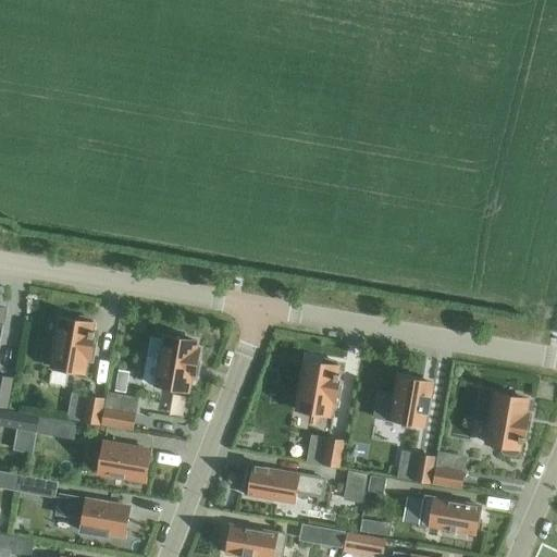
[(59,313),(51,363),(83,369),(85,356),(88,356),(94,326),(90,326),(91,314),(89,311),(79,310),(76,312),(75,317),(59,313)]
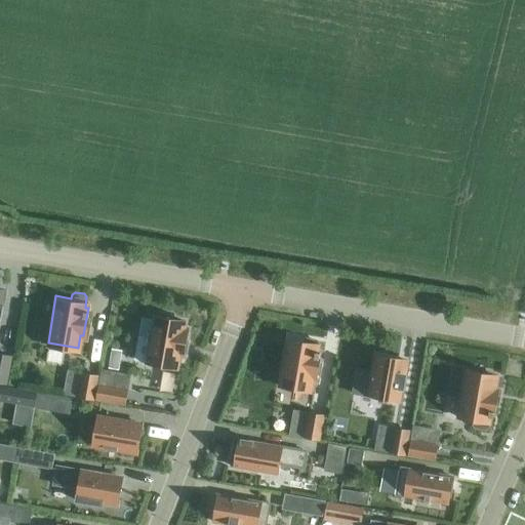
[(147,363),(177,368),(179,356),(183,356),(187,329),(184,328),(185,322),(170,319),(170,315),(168,312),(159,311),(156,313),(147,363)]
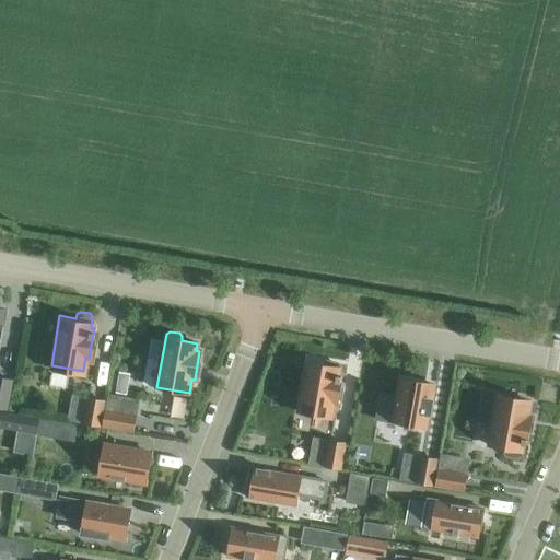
[(333,404),(336,405),(341,376),(338,375),(339,366),(337,363),(326,362),(323,364),(323,365),(306,363),(299,412),(330,418),(333,404)]
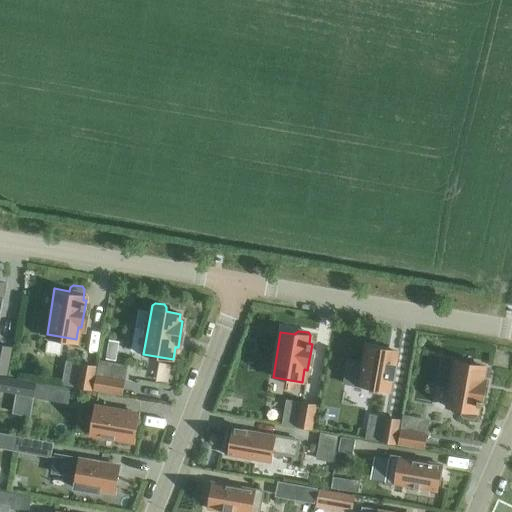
[(54,355),(40,353),(38,364),(66,368),(70,346),(56,343),(54,355)]
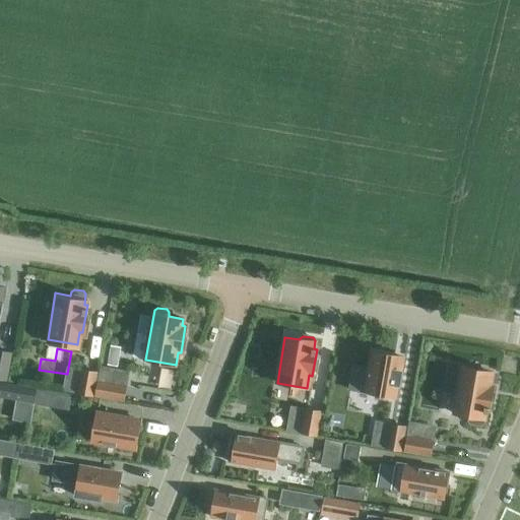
[(0,379),(6,381),(11,353),(0,350),(0,379)]
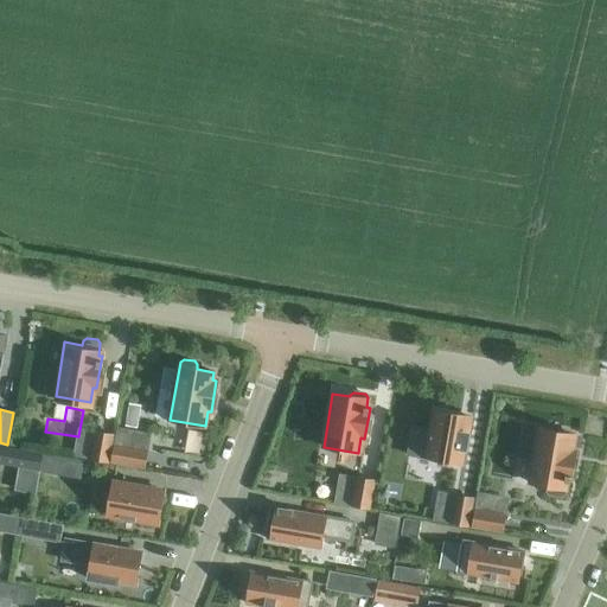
[(434,410),(426,458),(461,464),(464,448),(465,449),(471,417),(434,410)]
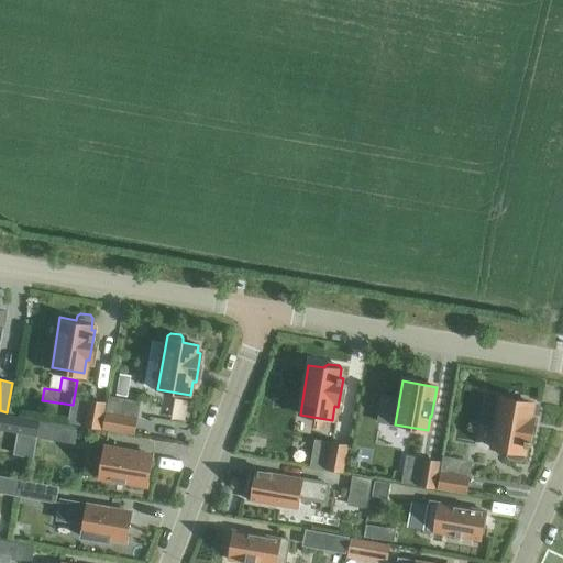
[(78,383),(74,408),(88,410),(92,386),(78,383)]
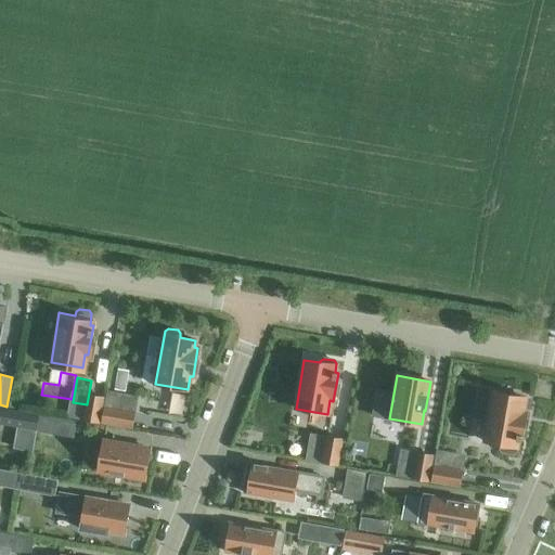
[(117,398),(119,383),(107,381),(103,411),(131,416),(134,401),(117,398)]
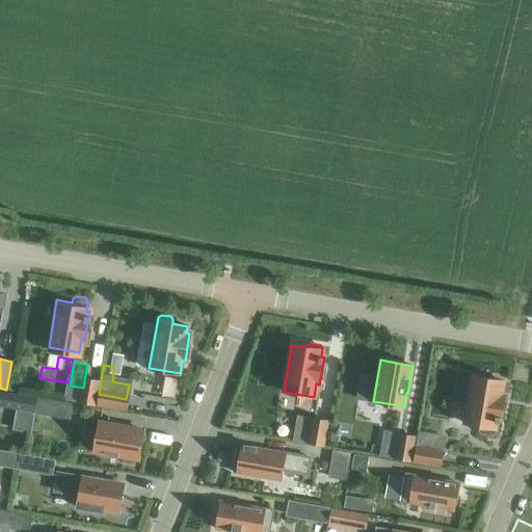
[(481,433),(491,434),(495,432),(496,422),(499,422),(504,395),(501,394),(503,381),(473,376),(464,423),(479,426),(479,430),(481,433)]
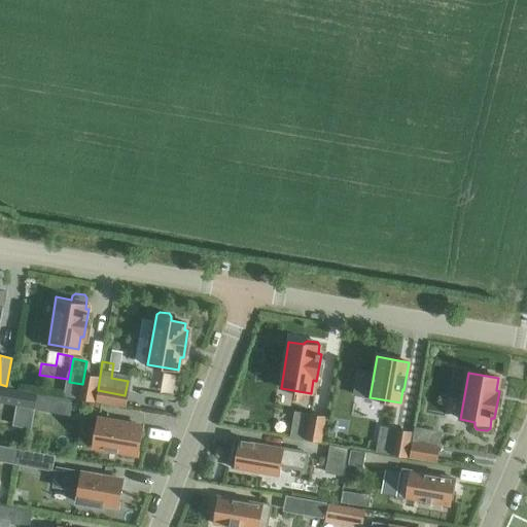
[(0,402),(33,409),(36,394),(0,387),(0,402)]
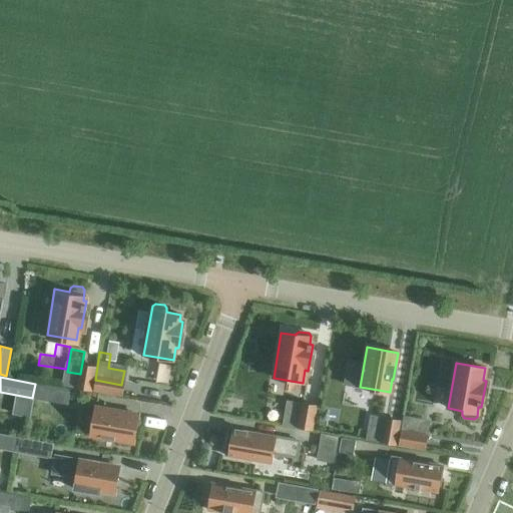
[(50,401),(53,388),(37,385),(35,398),(50,401)]
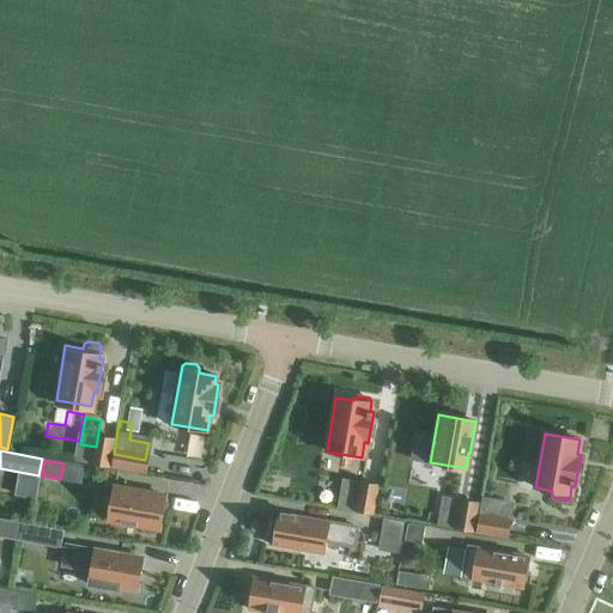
[(372,515),(378,485),(359,481),(354,511),(372,515)]
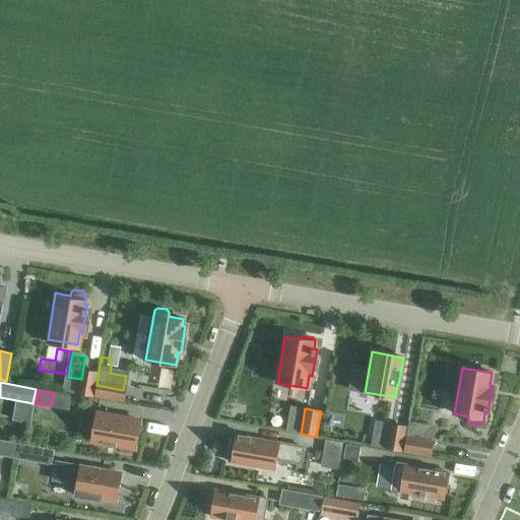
[(96,413),(91,442),(135,449),(140,420),(96,413)]
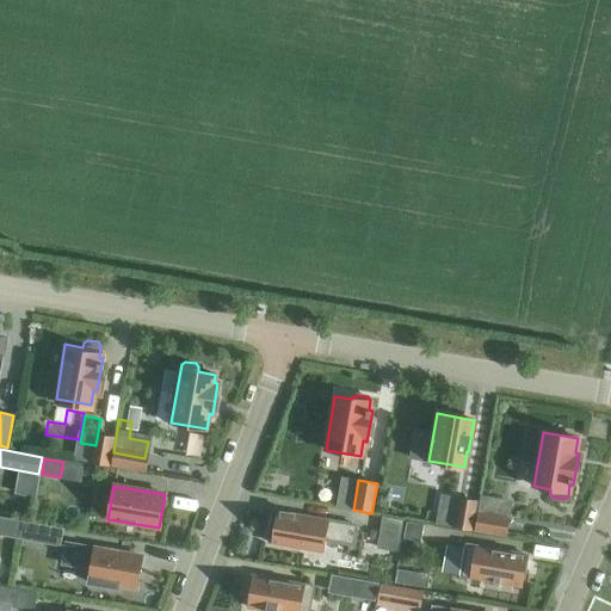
[(498,516),(501,499),(486,497),(480,530),(510,535),(512,518),(498,516)]
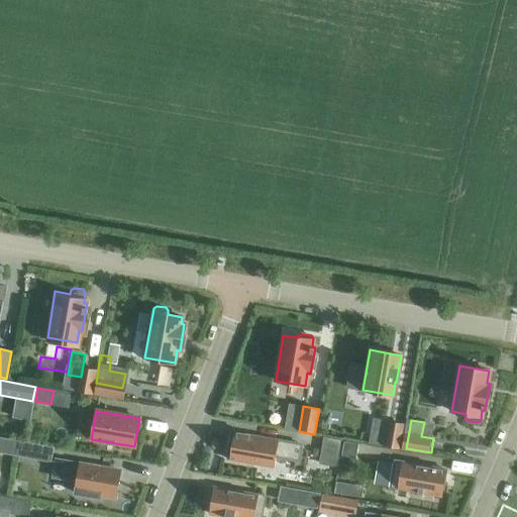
[(388,421),(384,447),(399,450),(403,424),(388,421)]
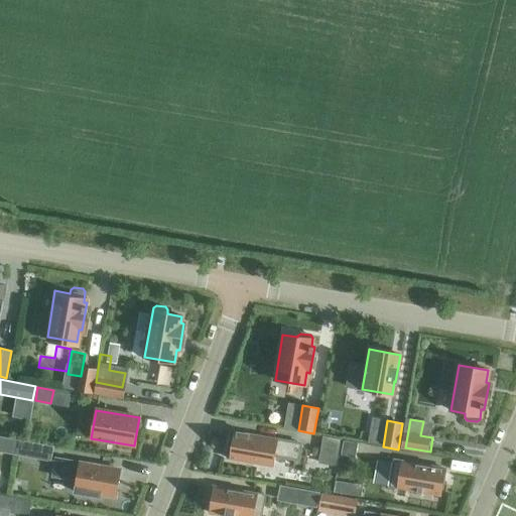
[(300,443),(274,439),(247,435),(247,434),(234,432),(233,440),(230,439),(226,458),(254,463),(267,465),(272,466),(273,456),(297,460),(300,443)]
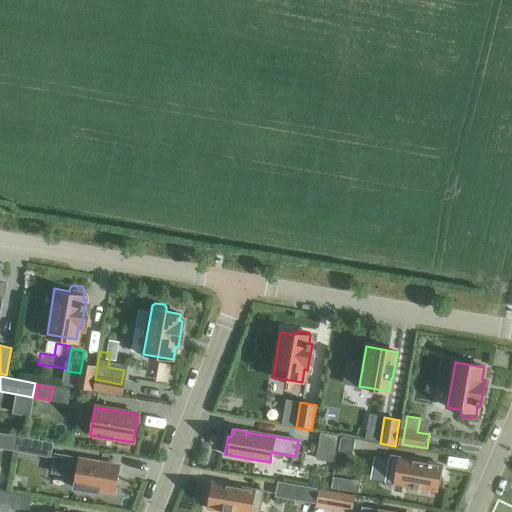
[(58,446),(59,432),(39,431),(38,445),(58,446)]
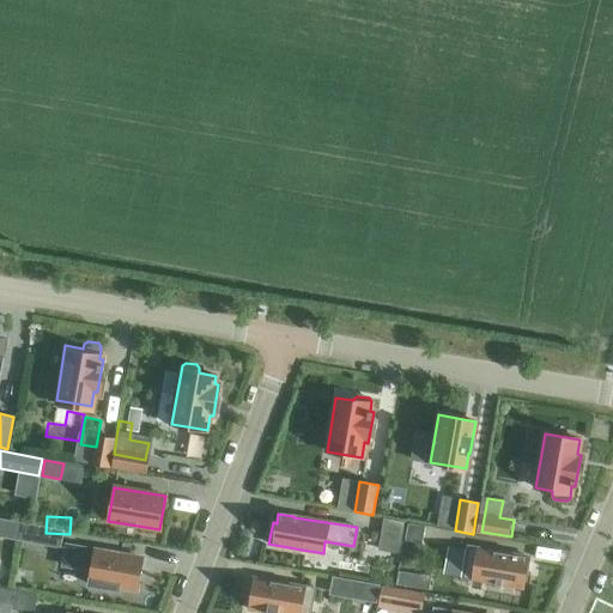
[(383,520),(378,550),(398,553),(402,523),(383,520)]
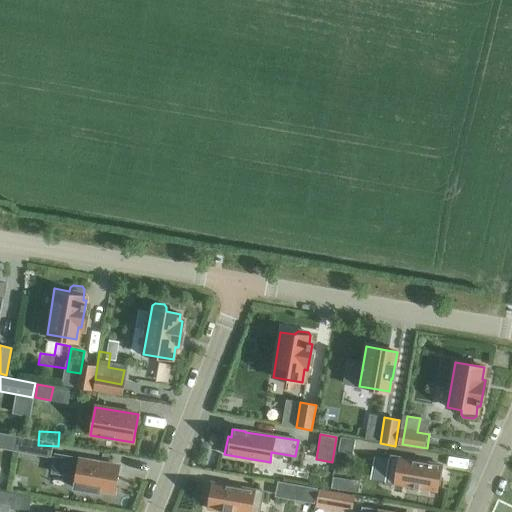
[(7,435),(4,448),(13,450),(16,436),(7,435)]
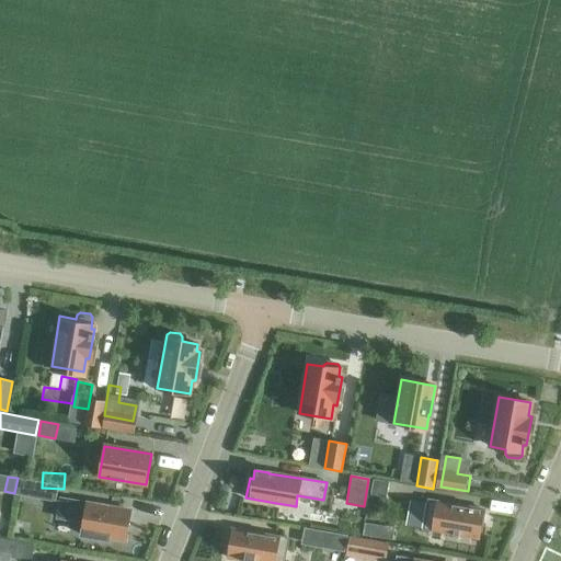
[(21,479),(19,494),(29,495),(32,481),(21,479)]
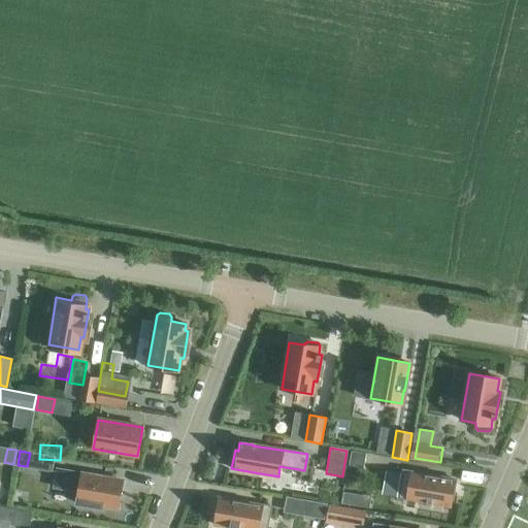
[(351,451),(348,467),(363,469),(366,454),(351,451)]
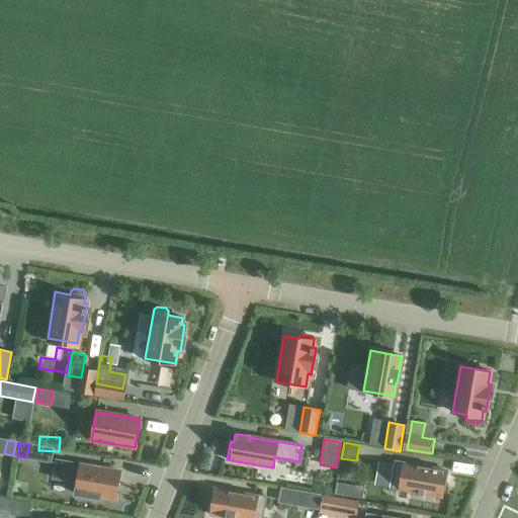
[(57,460),(53,478),(77,483),(75,494),(99,499),(100,496),(115,498),(120,471),(57,460)]
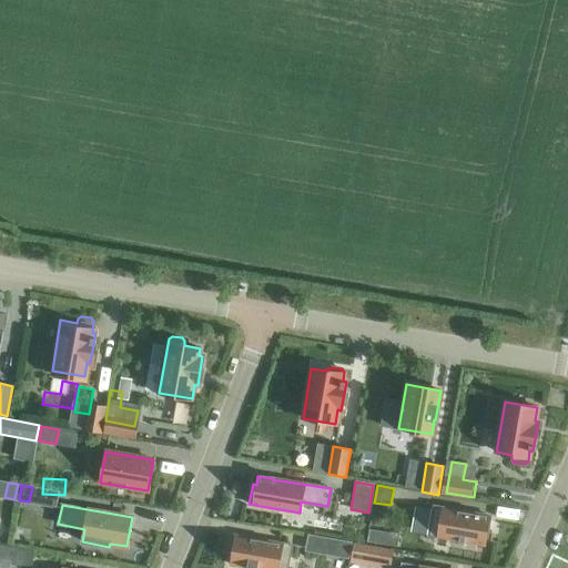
[(458,540),(458,543),(464,544),(464,541),(484,545),(485,537),(486,537),(489,516),(474,514),(474,515),(464,513),(464,511),(448,509),(447,509),(434,507),(428,536),(458,540)]
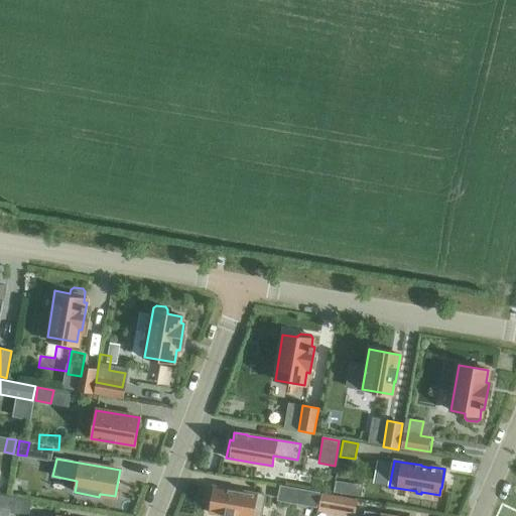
[(224,515),(259,515),(263,495),(237,491),(237,492),(229,490),(229,489),(213,487),(210,505),(209,513),(224,515)]
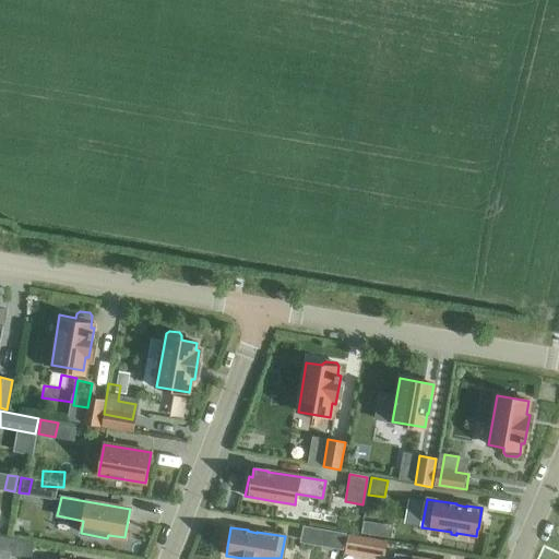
[(341,548),(343,534),(329,532),(326,546),(341,548)]
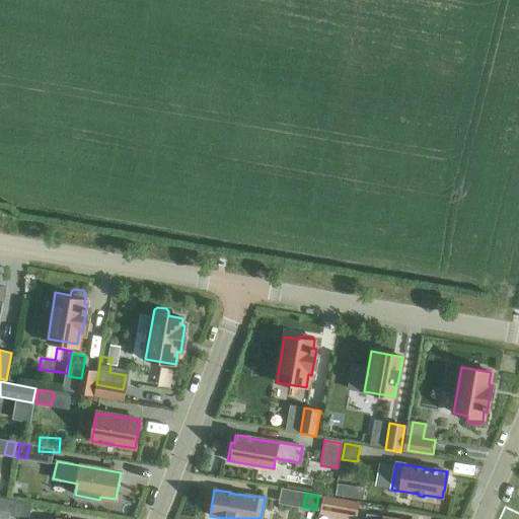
[(330,511),(332,498),(323,497),(321,510),(330,511)]
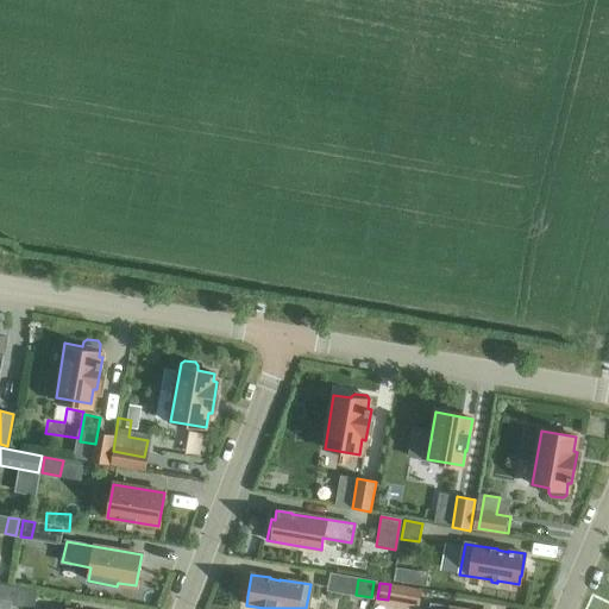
[(0,585),(0,601),(14,604),(17,589),(0,585)]
